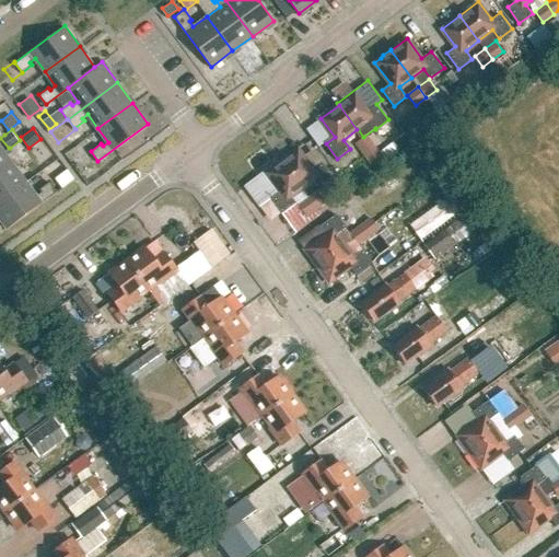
[(403,151),(414,141),(405,130),(394,140),(403,151)]
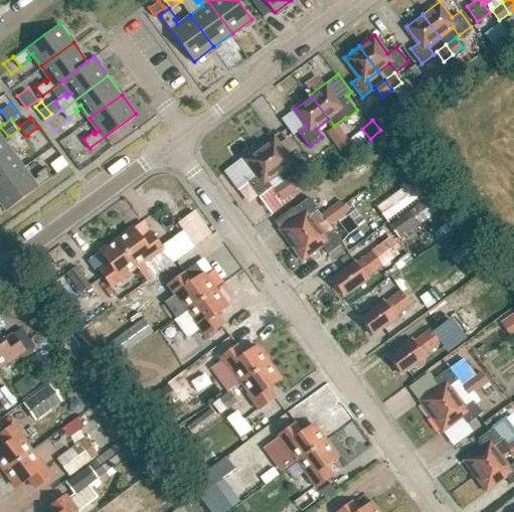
[(339,124),(330,131),(337,141),(347,133),(339,124)]
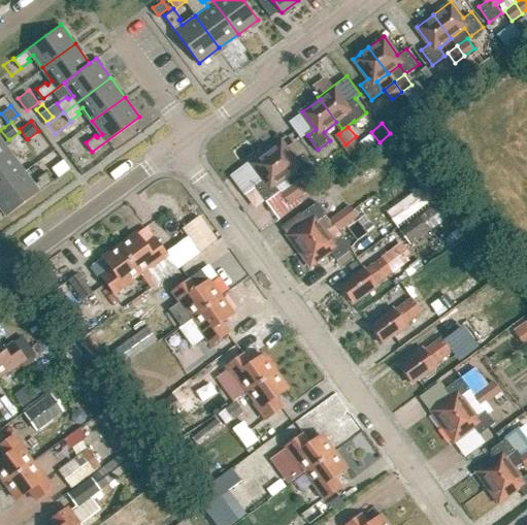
[(0,159),(25,140),(19,132),(9,139),(10,141),(6,145),(0,137),(0,159)]
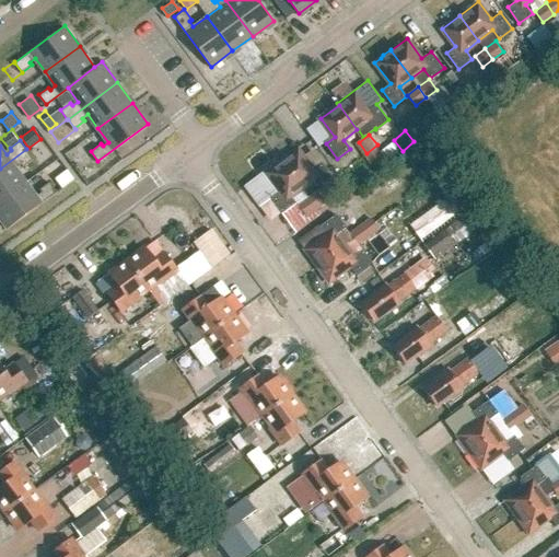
[(377,144),(367,153),(374,163),(385,155),(377,144)]
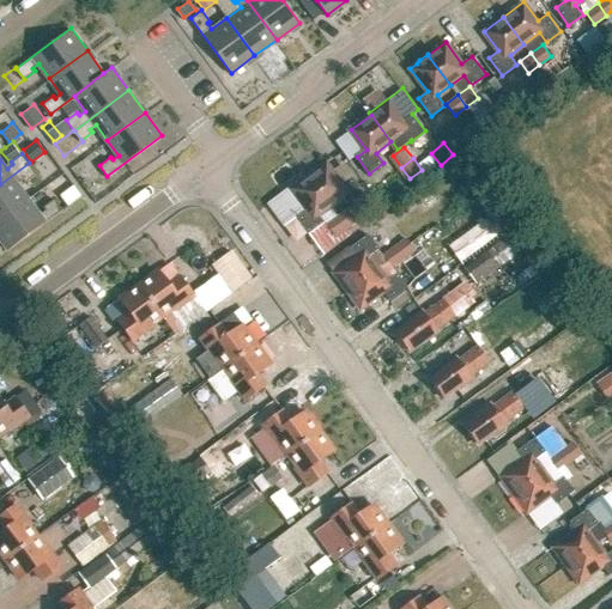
[(329,206),(343,196),(347,202),(363,192),(351,175),(341,182),(326,162),(308,174),(329,206)]
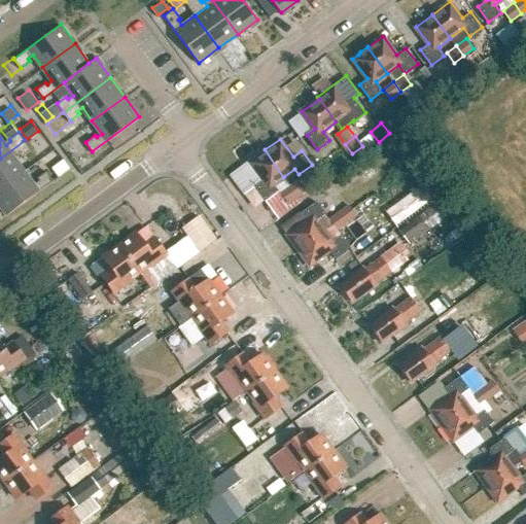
[(22,155),(31,149),(25,140),(0,159),(0,188),(25,171),(15,158),(20,153),(22,155)]
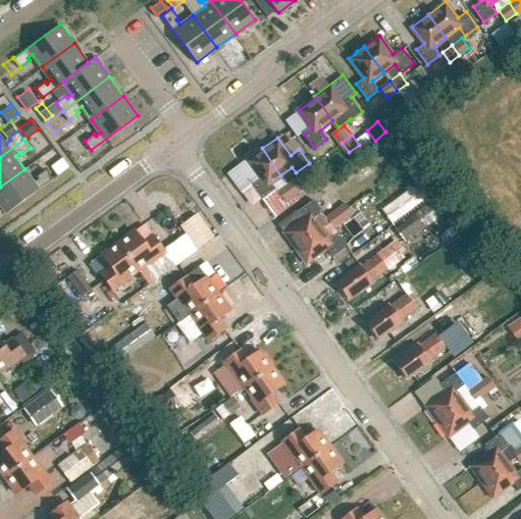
[(272,183),(280,175),(262,148),(255,153),(253,156),(229,172),(243,190),(252,184),(262,198),(275,215),(299,199),(295,193),(284,201),(277,191),(275,188),(276,188),(272,183)]
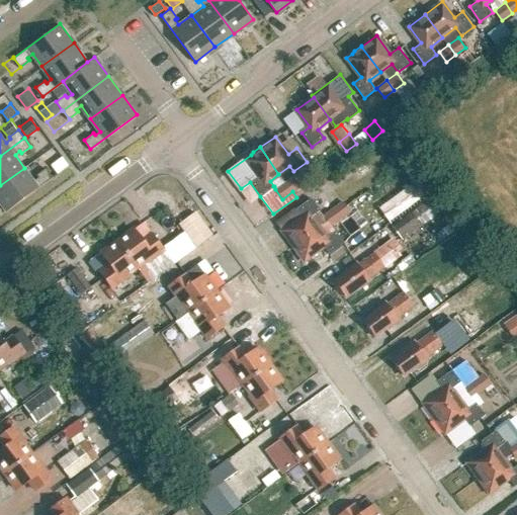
[(76,158),(82,167),(92,160),(85,151),(76,158)]
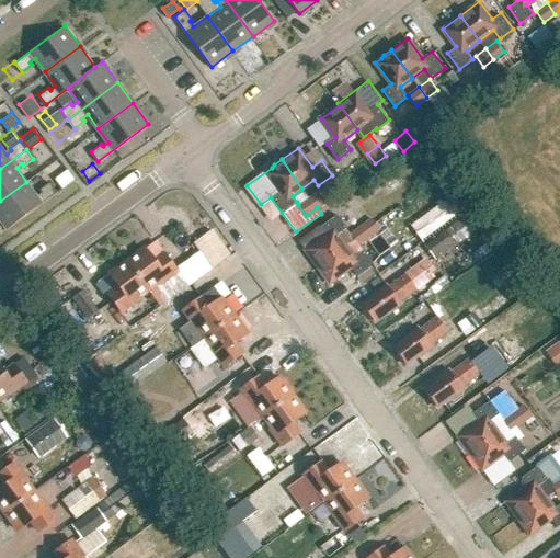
[(56,178),(63,186),(75,178),(68,169),(56,178)]
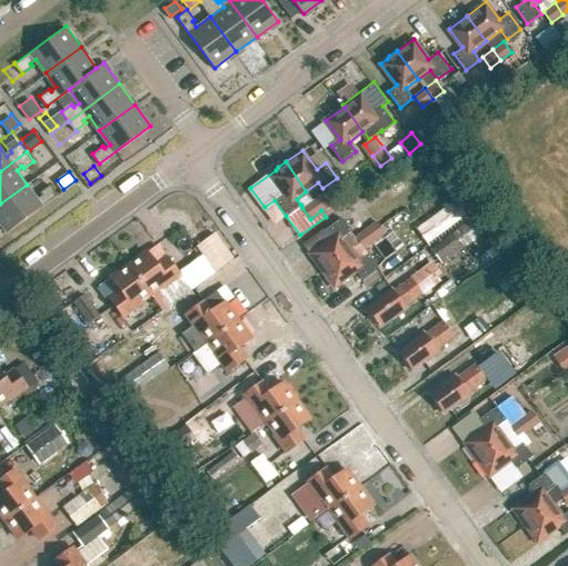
[(395,191),(407,182),(399,171),(387,179),(395,191)]
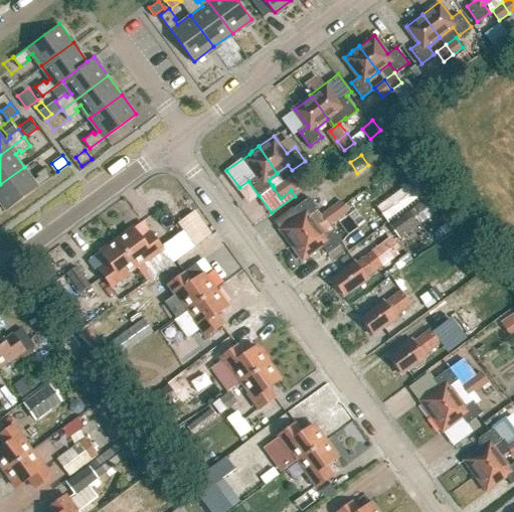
[(33,179),(24,167),(0,184),(0,199),(7,209),(52,175),(45,166),(36,173),(38,175),(33,179)]
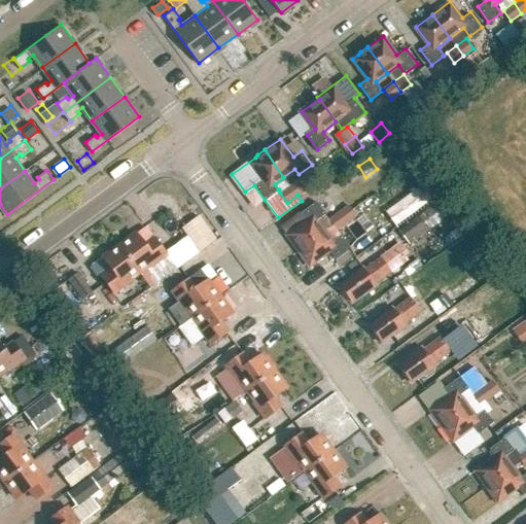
[(301,178),(290,185),(297,195),(308,187),(301,178)]
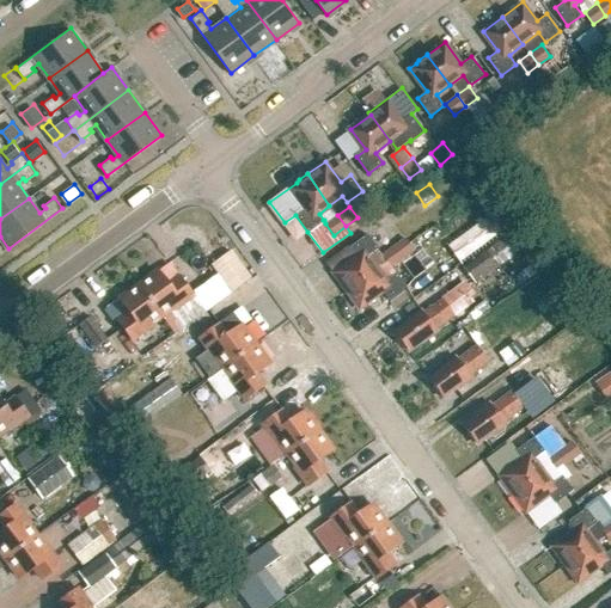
[(482,208),(457,235),(472,250),(498,222),(482,208)]
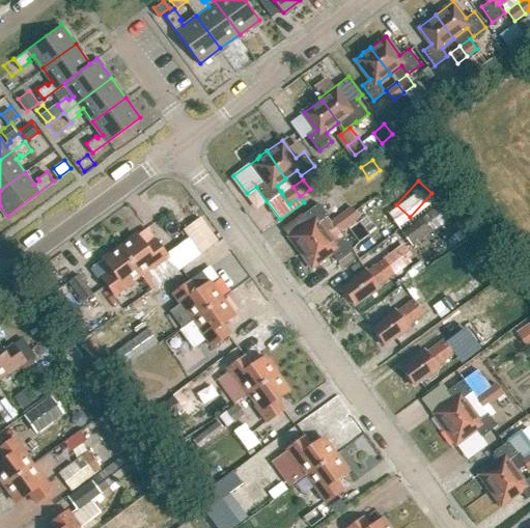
[(300,196),(293,187),(282,194),(289,204),(300,196)]
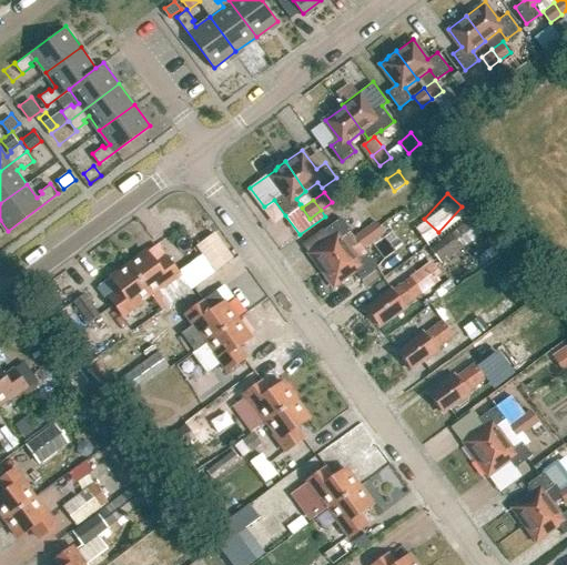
[(413,224),(401,212),(385,229),(397,241),(413,224)]
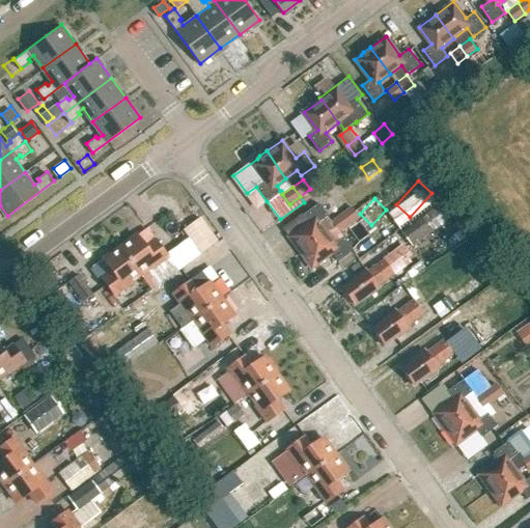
[(413,244),(455,213),(445,198),(402,230),(413,244)]
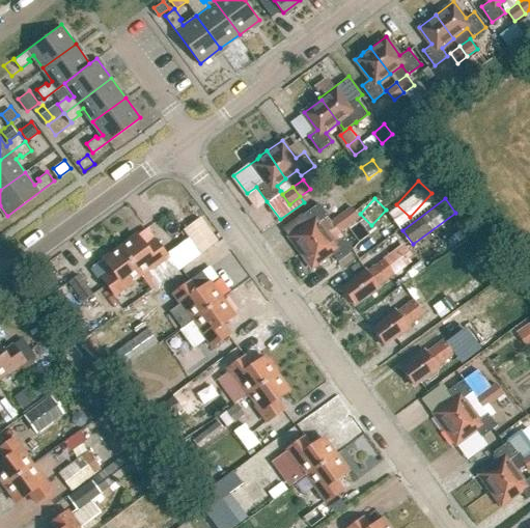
[(301,251),(335,224),(332,219),(328,214),(329,214),(319,201),(303,213),(309,221),(289,235),(301,251)]
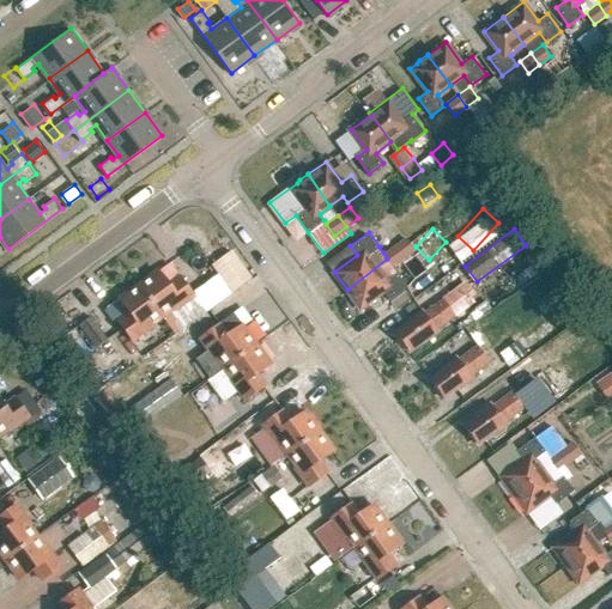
[(387,259),(347,290),(361,308),(383,291),(389,299),(408,286),(398,270),(397,272),(393,266),(394,266),(416,249),(406,236),(383,253),(387,259)]
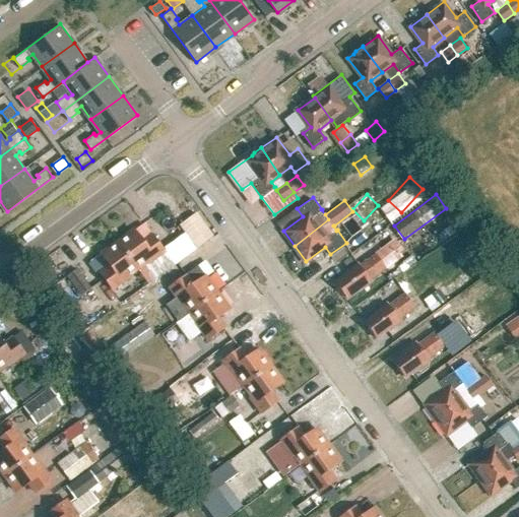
[(194,245),(208,234),(192,212),(178,223),(194,245)]
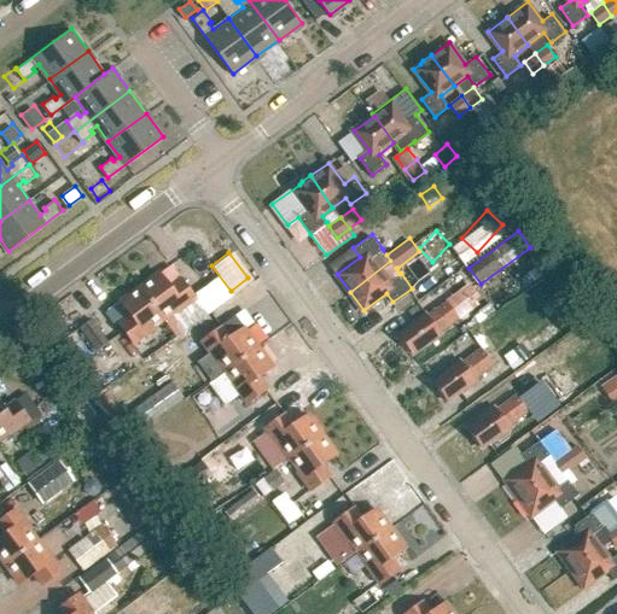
[(166,321),(176,337),(210,313),(198,296),(196,298),(180,278),(169,286),(158,272),(139,285),(140,287),(166,321)]
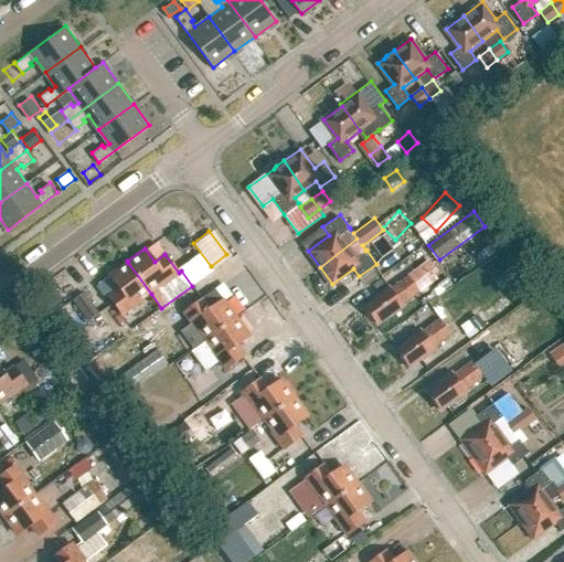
[(124,315),(151,294),(128,263),(112,275),(121,289),(110,297),(124,315)]
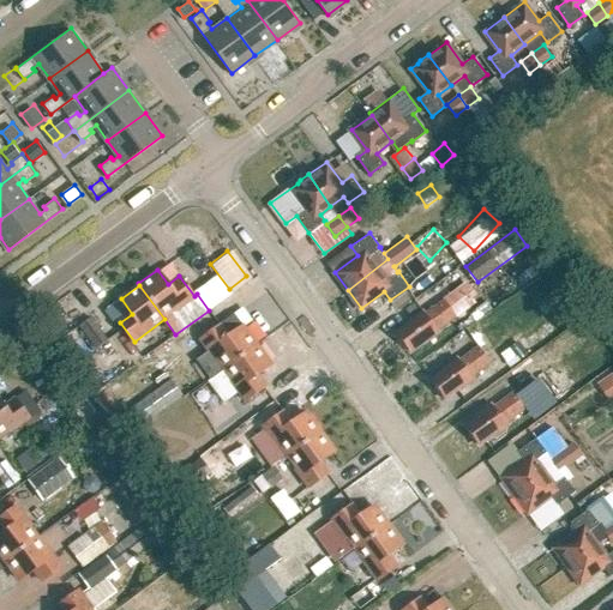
[(409,321),(410,322),(396,333),(409,351),(424,340),(425,342),(439,332),(436,328),(456,313),(444,297),(424,312),(424,310),(409,321)]
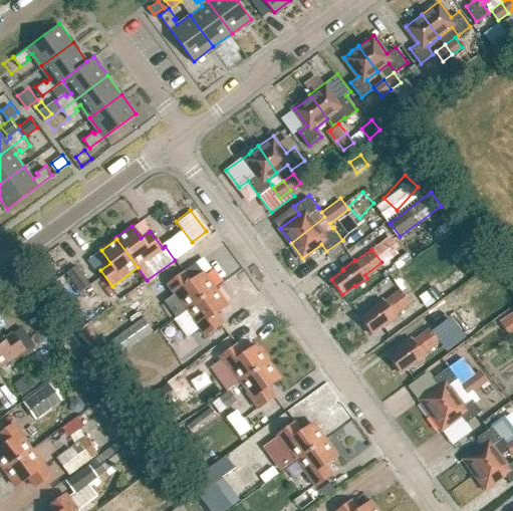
[(176,292),(165,300),(177,316),(188,309),(216,288),(205,272),(204,273),(196,261),(184,270),(185,271),(169,283),(176,292)]
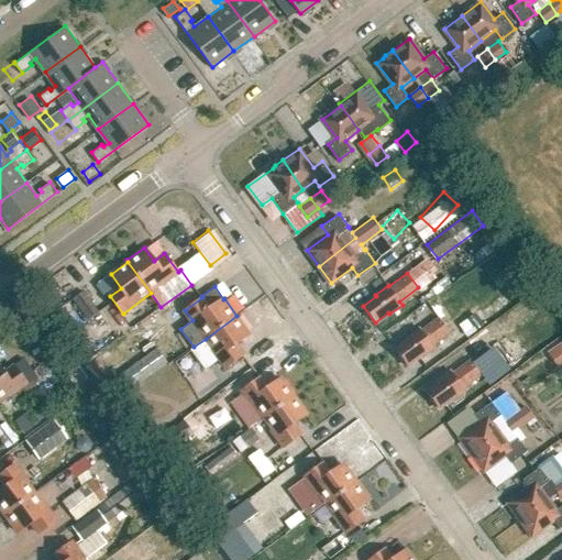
[(85,289),(74,298),(89,319),(101,310),(85,289)]
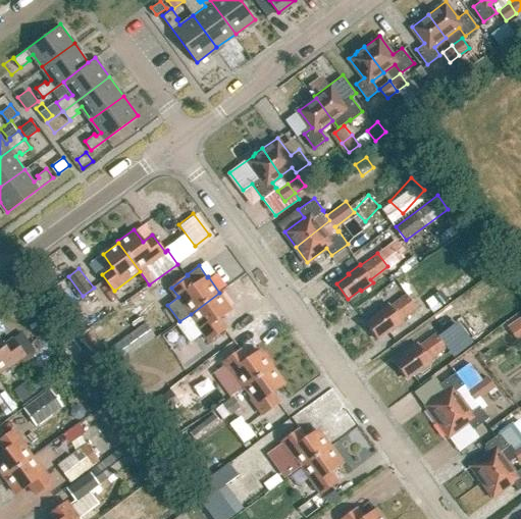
[(458,292),(478,277),(472,269),(452,284),(458,292)]
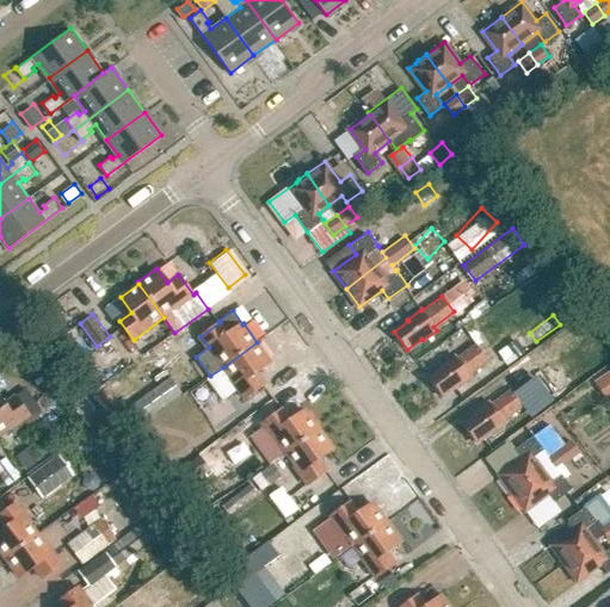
[(497,351),(506,365),(530,348),(521,334),(497,351)]
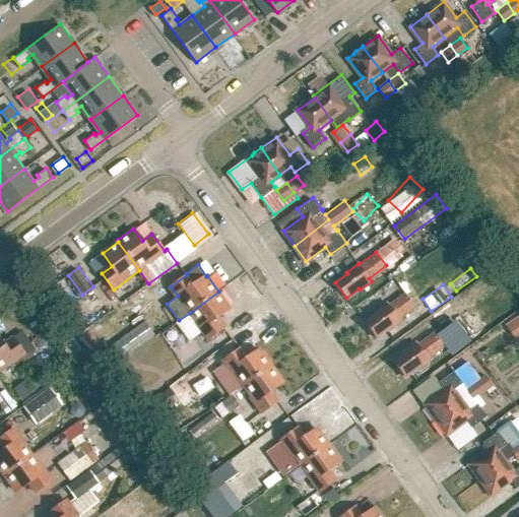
[(375,311),(376,312),(364,321),(375,337),(387,328),(389,330),(401,321),(398,318),(415,305),(405,291),(388,303),(387,302),(375,311)]
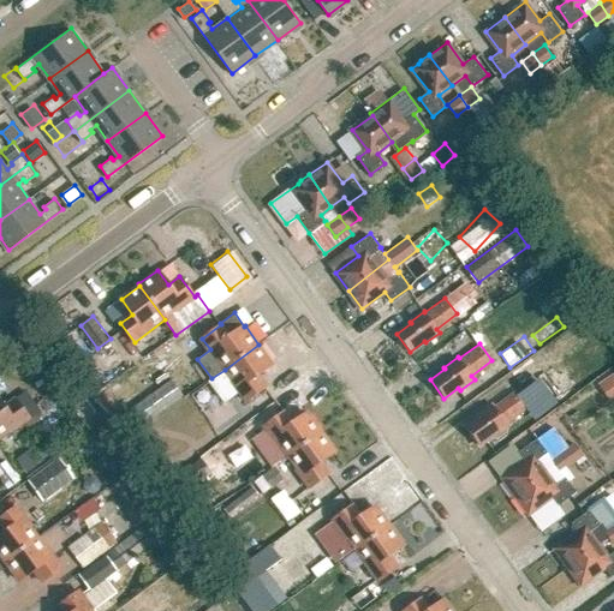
[(258,345),(225,370),(246,400),(266,385),(257,375),(273,364),(258,345)]
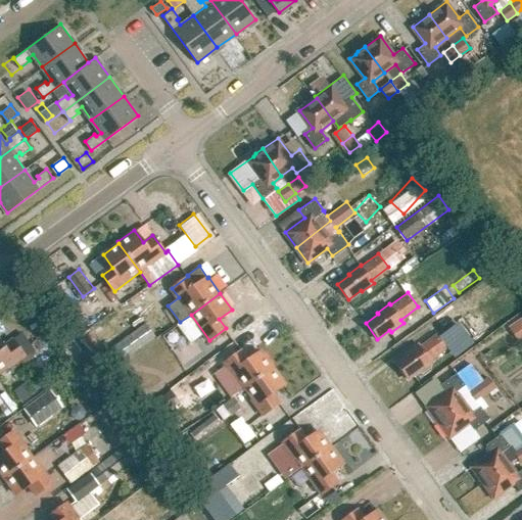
[(145,322),(107,348),(116,363),(155,335),(145,322)]
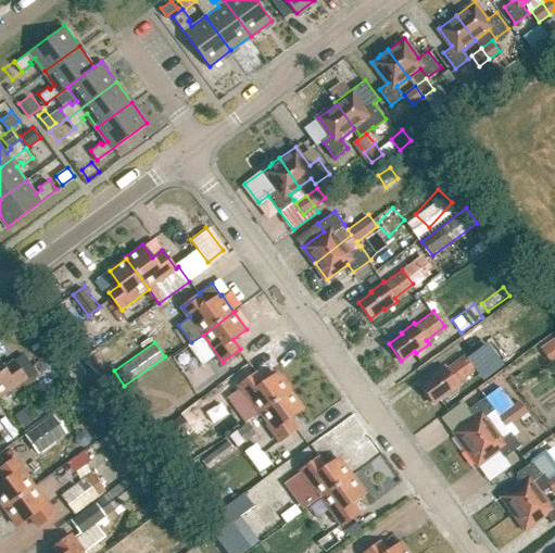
[(431,374),(432,376),(419,386),(432,403),(445,393),(446,394),(459,386),(456,381),(475,367),(464,353),(445,367),(444,365),(431,374)]
